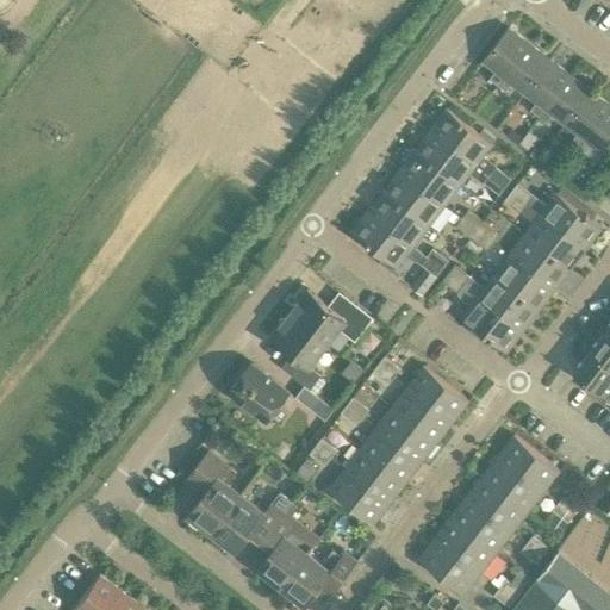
[(490,79),(498,85),(530,43),(509,27),(483,61),(496,70),(490,79)]
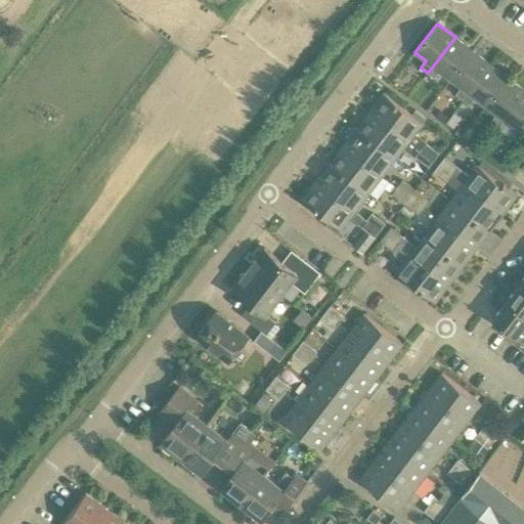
[(440,72),(450,80),(473,50),(455,37),(428,73),(435,79),(440,72)]
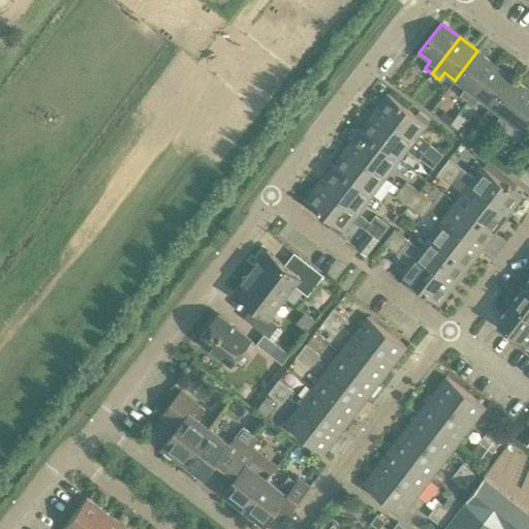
[(460,95),(467,100),(495,64),(477,51),(455,81),(465,89),(460,95)]
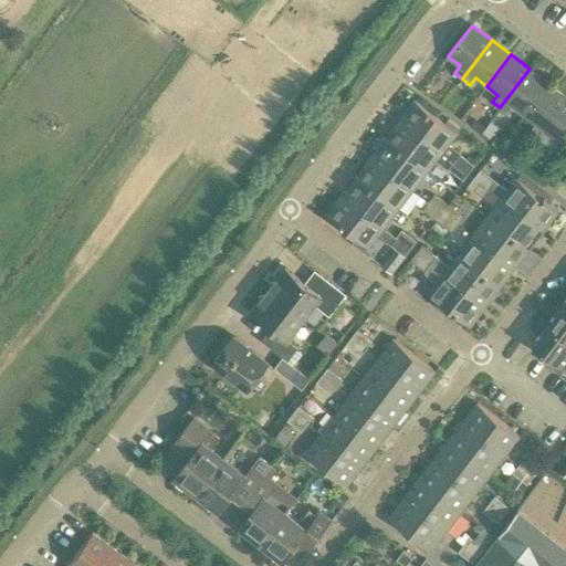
[(513,106),(524,115),(548,84),(530,69),(500,107),(507,114),(513,106)]
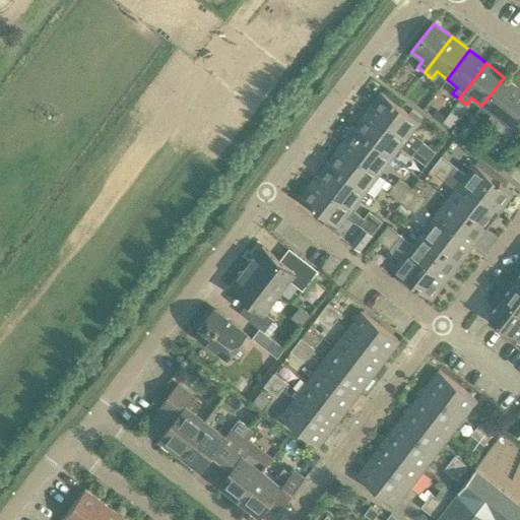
[(486,121),(494,126),(519,91),(519,88),(504,77),(481,106),(492,114),(486,121)]
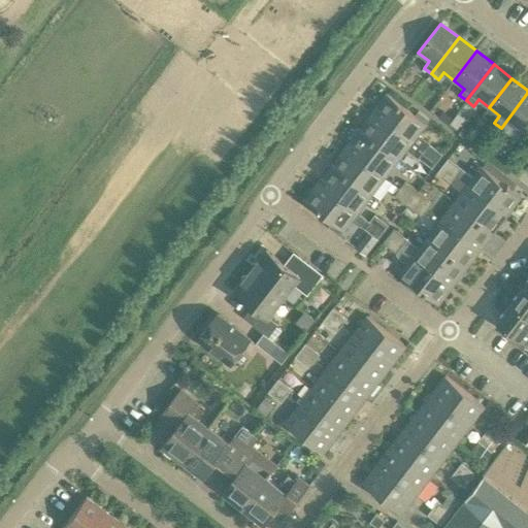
[(527,130),(527,93),(501,128),(508,133),(514,127),(525,135),(527,130)]
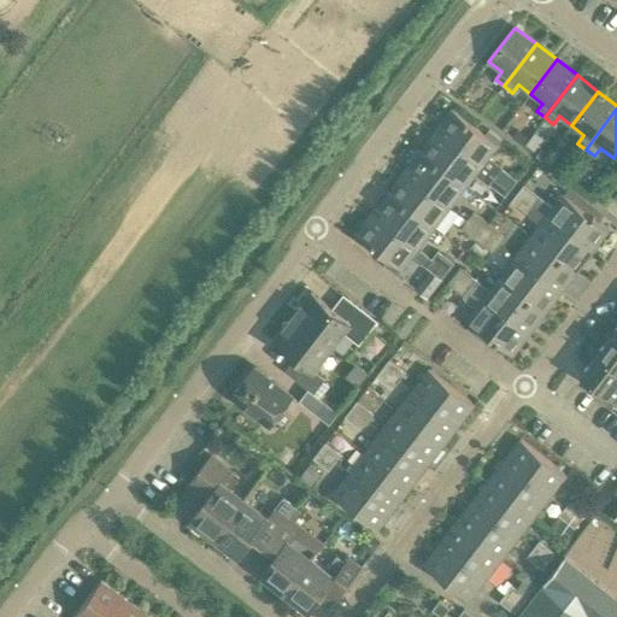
[(503,166),(489,157),(503,140),(489,130),(485,135),(452,110),(436,130),(512,188),(518,181),(501,168),(503,166)]
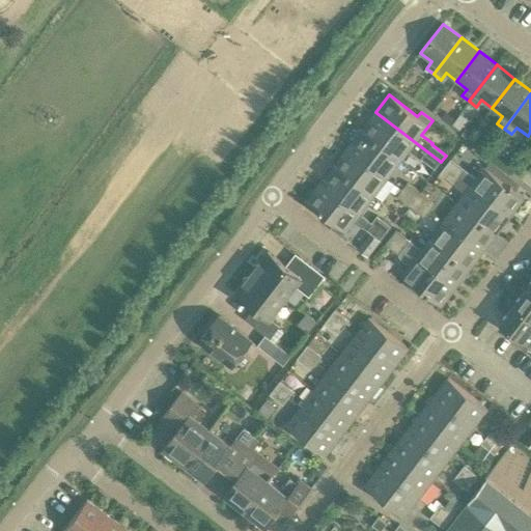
[(401,161),(410,150),(435,169),(441,162),(375,112),(362,130),(401,161)]
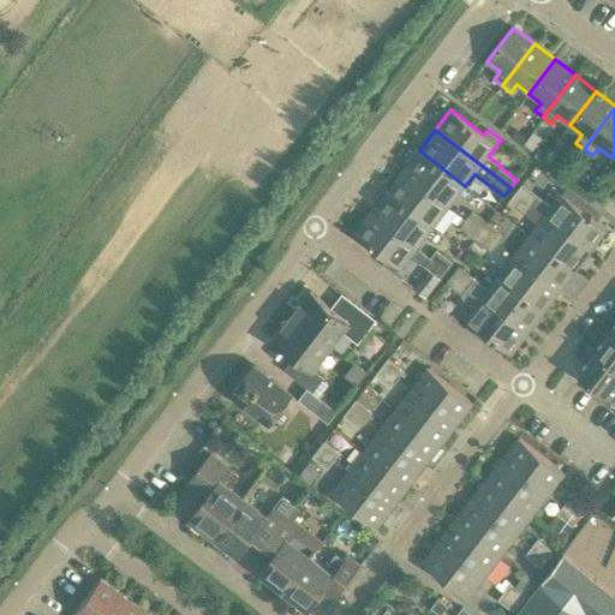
[(543,138),(533,132),(525,144),(533,151),(543,138)]
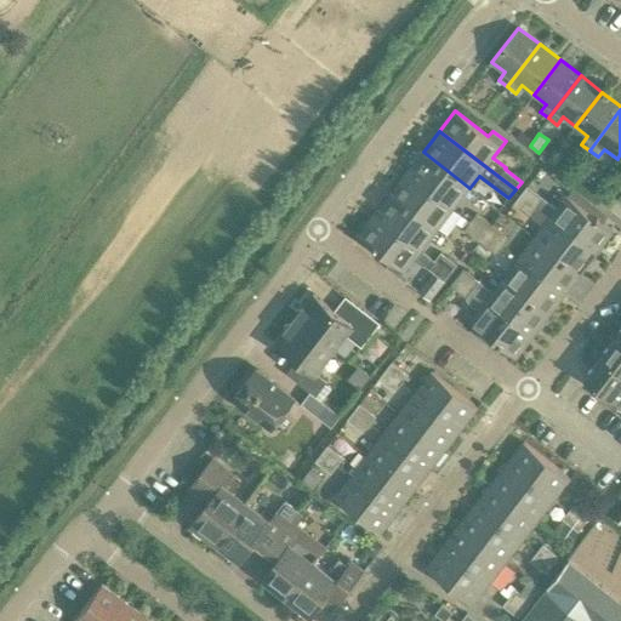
[(423,152),(408,172),(454,209),(469,188),(423,152)]
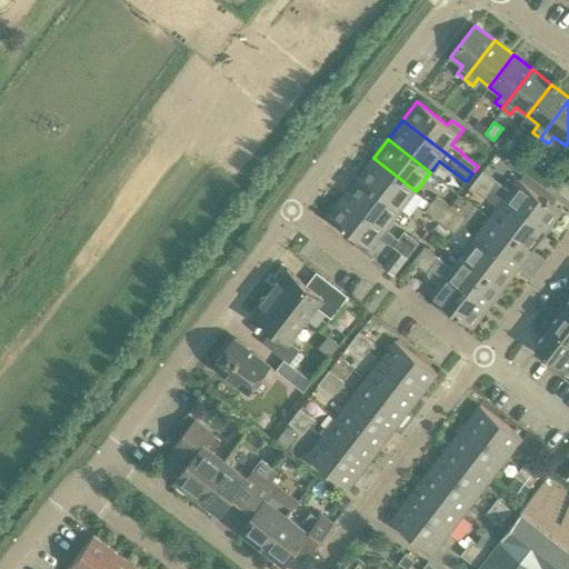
[(401,210),(416,191),(373,158),(359,178),(401,210)]
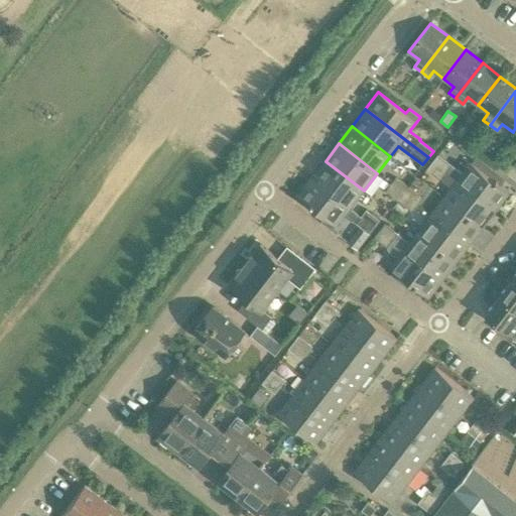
[(433,161),(446,171),(452,165),(438,155),(433,161)]
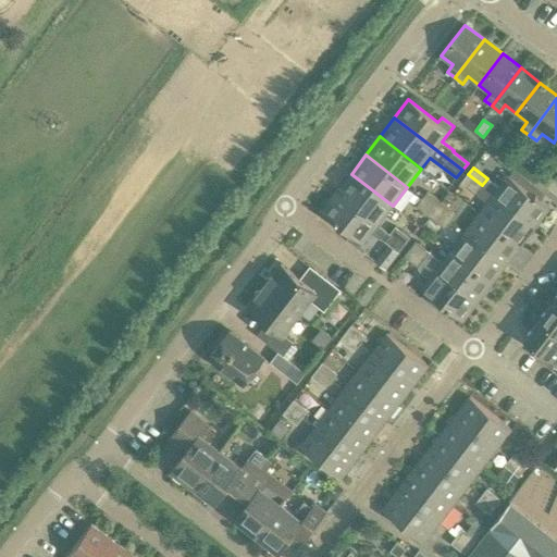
[(351,174),(336,193),(378,224),(393,206),(351,174)]
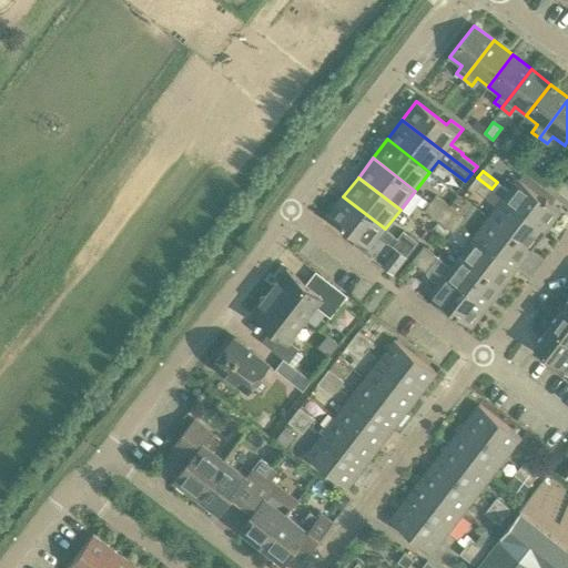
[(492,189),(477,178),(470,186),(485,198),(492,189)]
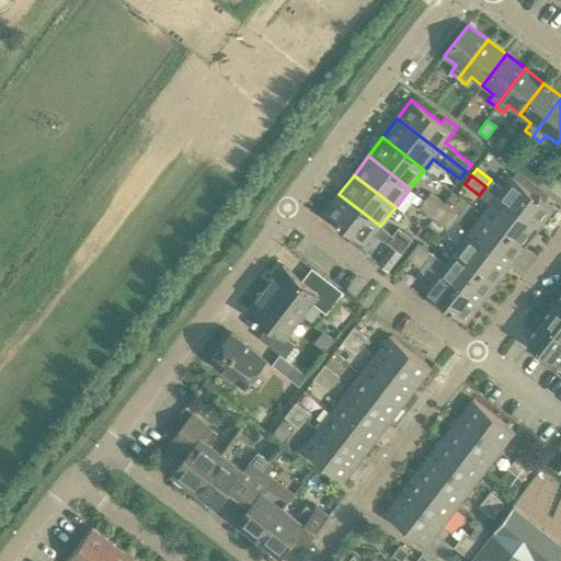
[(512,178),(497,196),(539,228),(553,209),(512,178)]
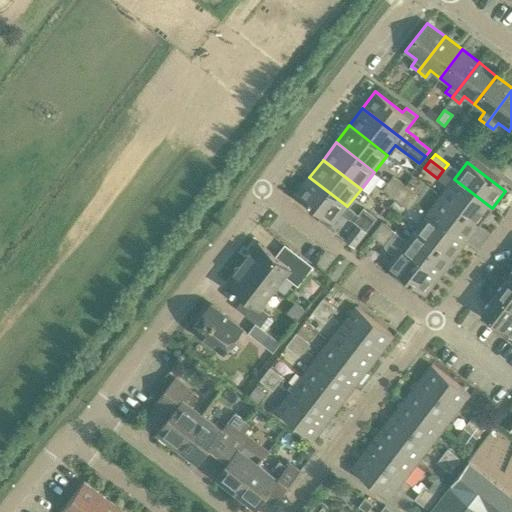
[(393,176),(388,182),(401,193),(406,186),(393,176)]
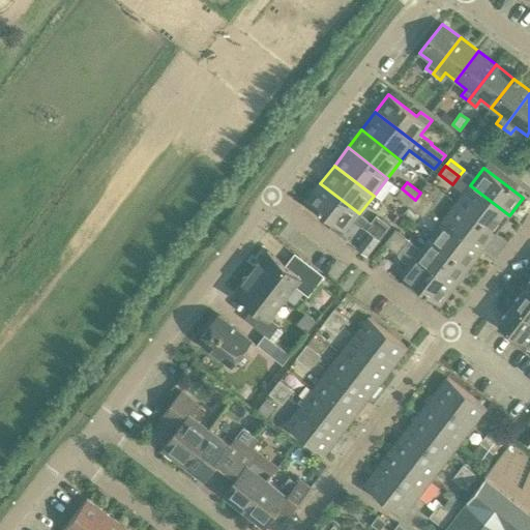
[(385,233),(371,222),(371,223),(359,214),(359,213),(320,183),(306,201),(334,223),(330,228),(342,237),(354,222),(362,228),(365,230),(379,240),(385,233)]
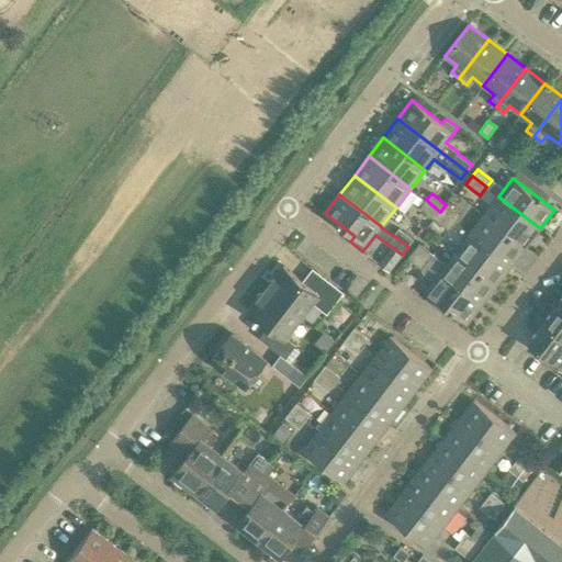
[(526,247),(540,228),(498,197),(484,215),(526,247)]
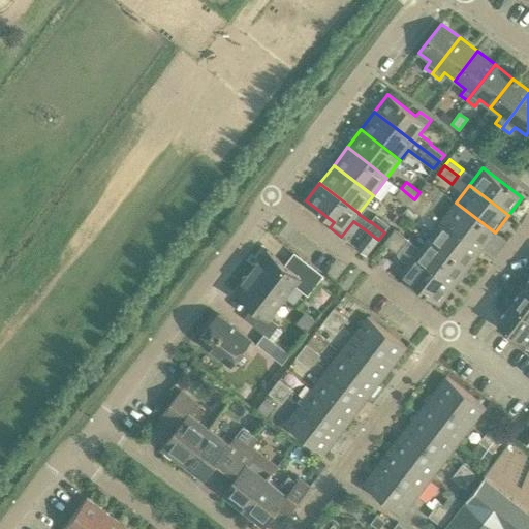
[(395,196),(408,207),(414,199),(401,188),(395,196)]
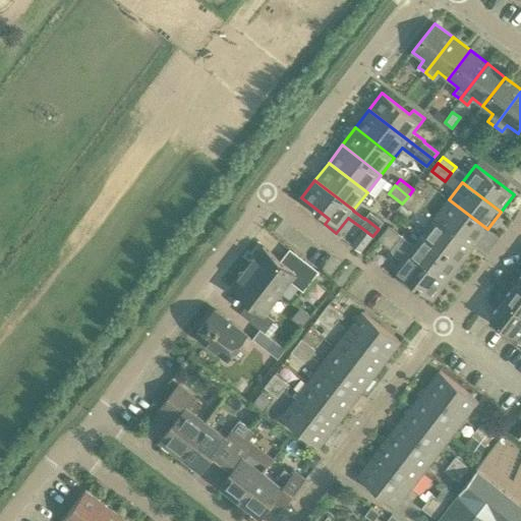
[(427,199),(413,189),(408,196),(422,207),(427,199)]
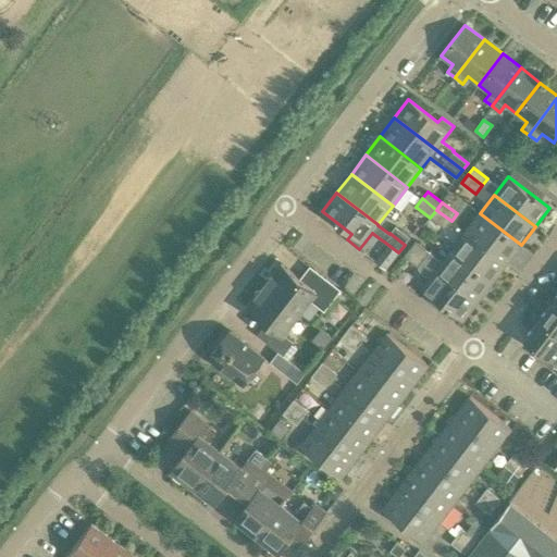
[(445,229),(452,221),(436,210),(430,218),(445,229)]
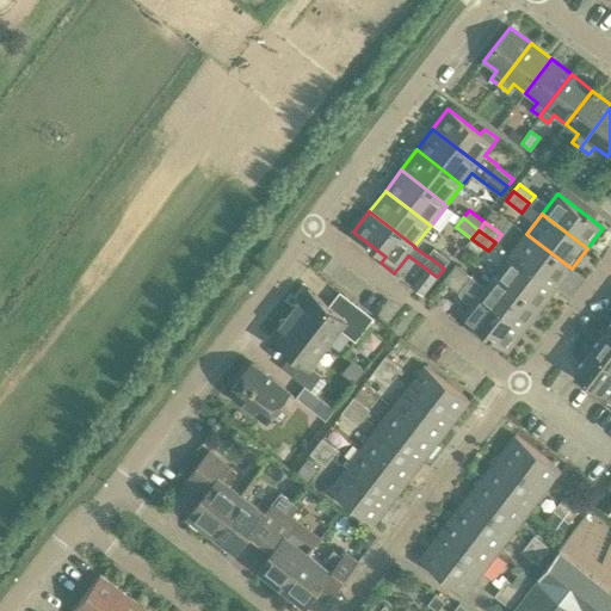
[(526,234),(511,254),(556,290),(572,269),(526,234)]
